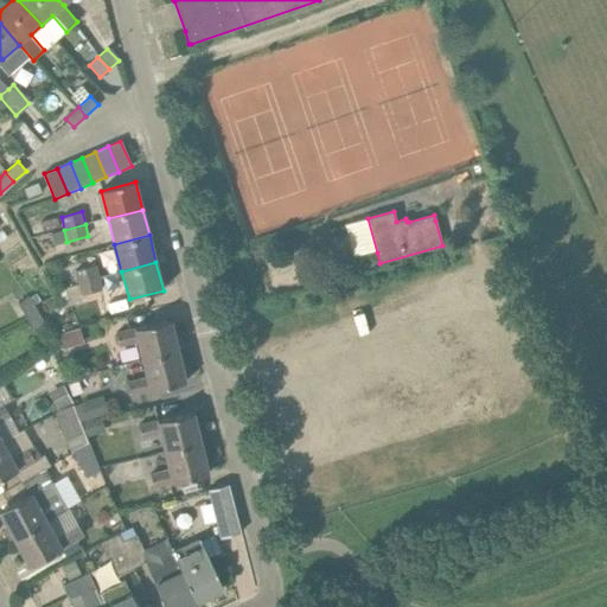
[(96,266),(75,270),(78,283),(98,279),(96,266)]
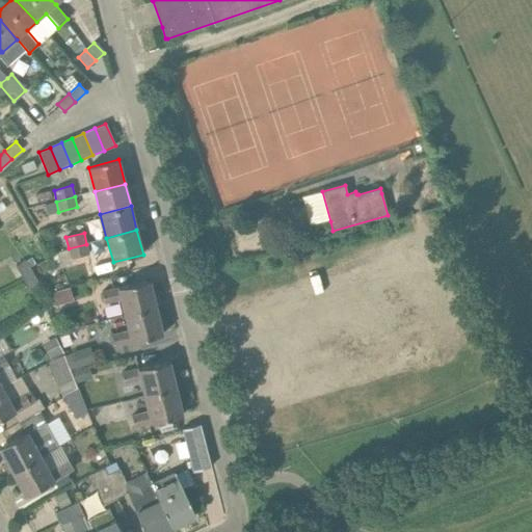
[(71,260),(89,255),(86,244),(69,248),(71,260)]
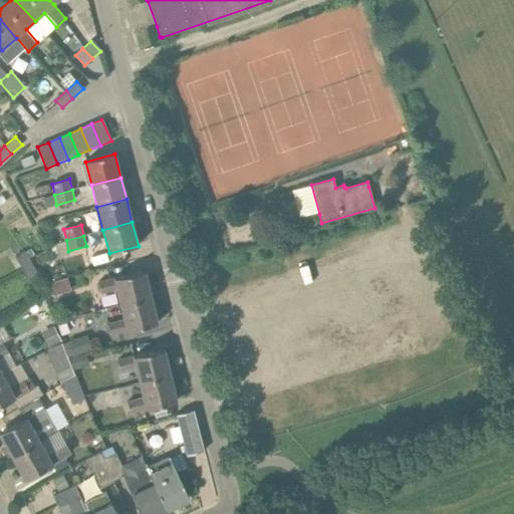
[(23,269),(32,264),(25,252),(16,257),(23,269)]
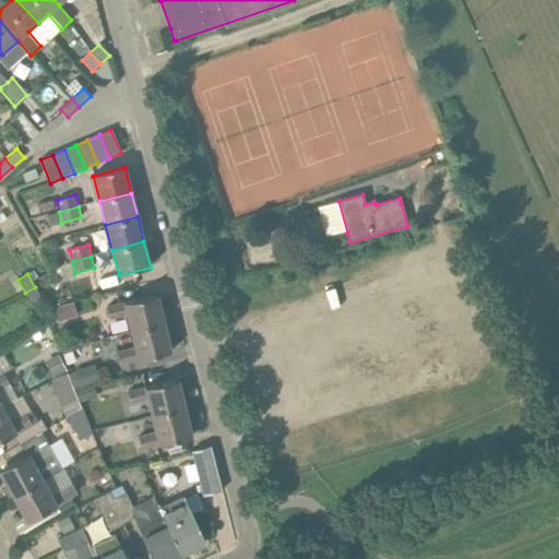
[(33,306),(43,300),(35,287),(25,293),(33,306)]
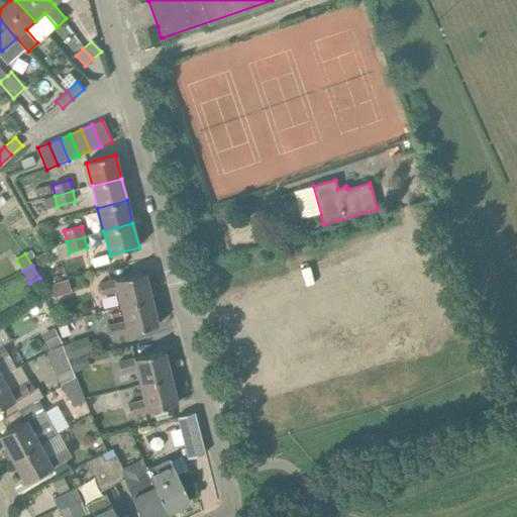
[(119,306),(152,299),(146,273),(98,283),(101,296),(116,292),(119,306)]
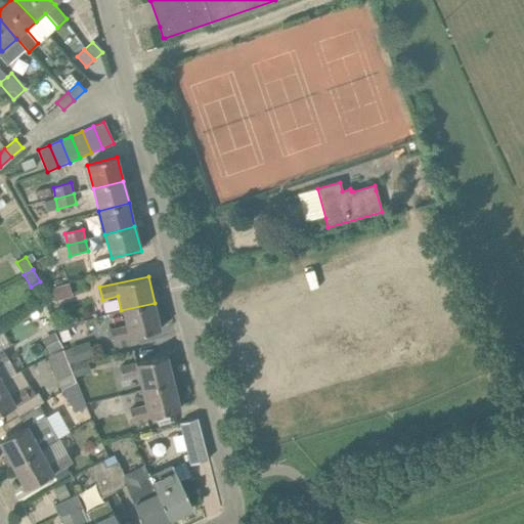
[(49,298),(59,295),(56,286),(46,289),(49,298)]
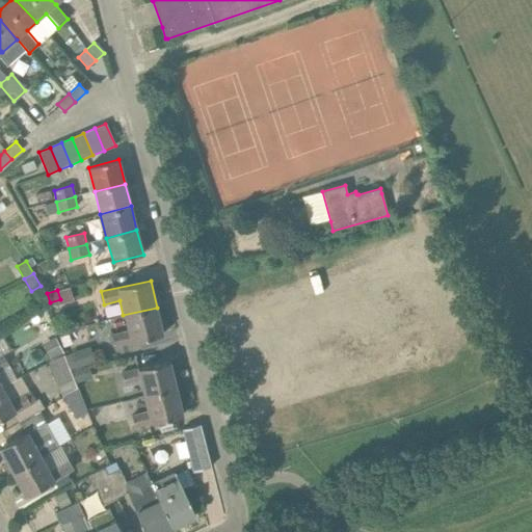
[(157,308),(123,315),(127,330),(111,335),(114,346),(163,335),(157,308)]
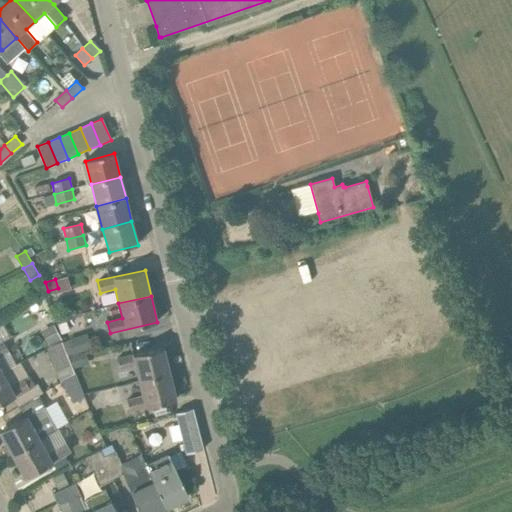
[(0,374),(3,373),(0,367),(0,356),(10,351),(3,341),(7,338),(0,325),(0,374)]
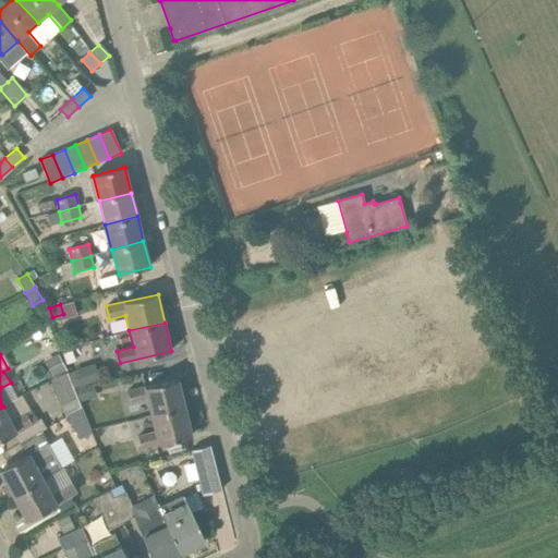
[(51,380),(65,419),(82,408),(80,403),(68,373),(51,380)]
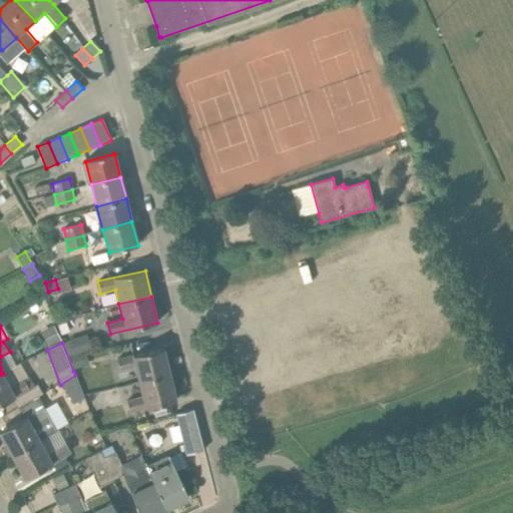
[(138,384),(170,376),(163,348),(116,359),(119,371),(134,368),(138,384)]
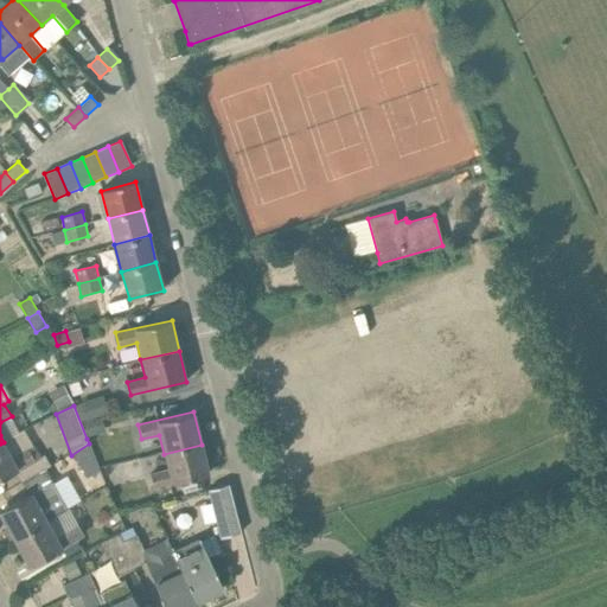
[(102,419),(83,423),(87,439),(106,434),(102,419)]
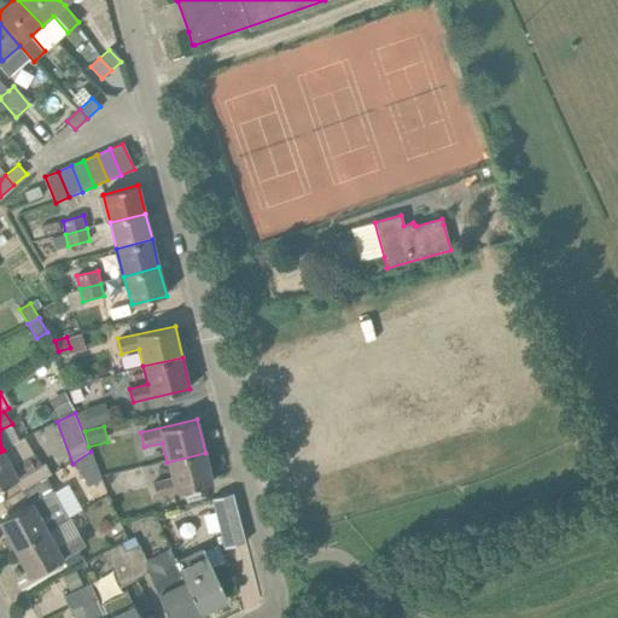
[(4,450),(0,452),(0,488),(19,478),(24,488),(46,476),(41,466),(35,470),(29,456),(12,466),(4,450)]
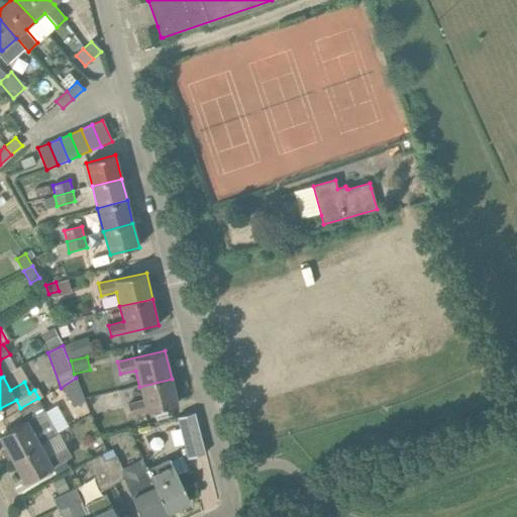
[(76,378),(61,388),(72,407),(84,400),(76,378)]
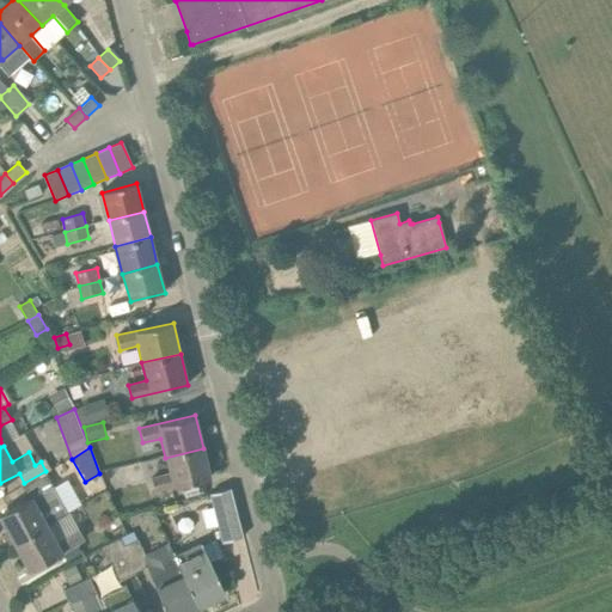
[(203,448),(165,458),(170,473),(151,478),(154,493),(210,478),(203,448)]
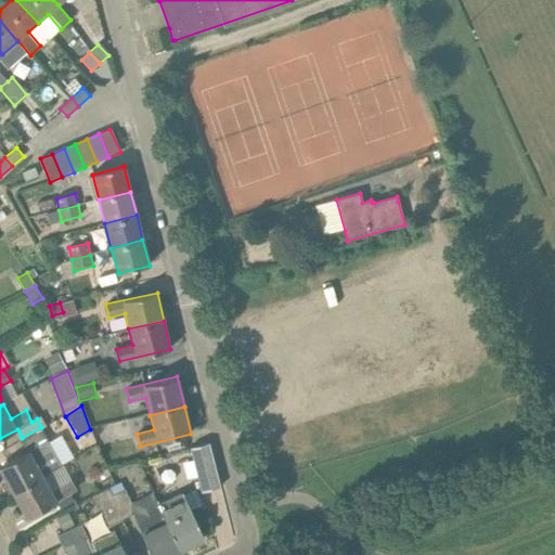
[(0,469),(14,495),(44,478),(60,469),(50,452),(43,441),(29,451),(0,466),(0,469)]
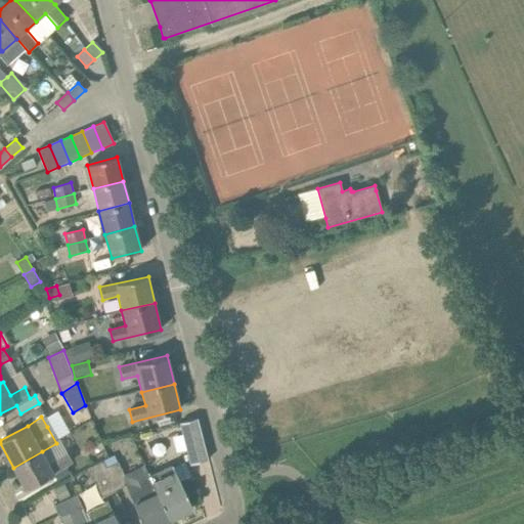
[(190,465),(208,461),(198,419),(179,423),(190,465)]
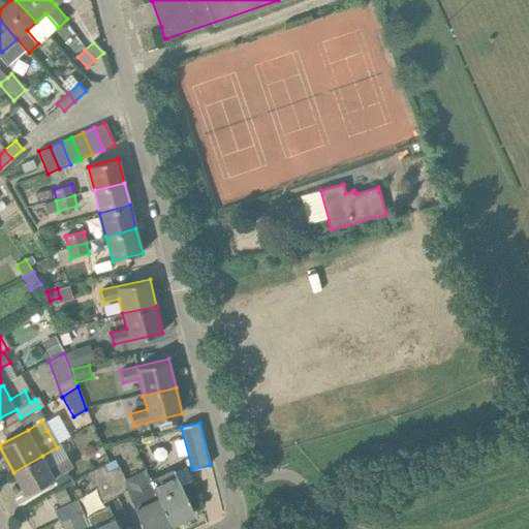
[(42,456),(13,472),(26,494),(68,469),(63,459),(49,467),(42,456)]
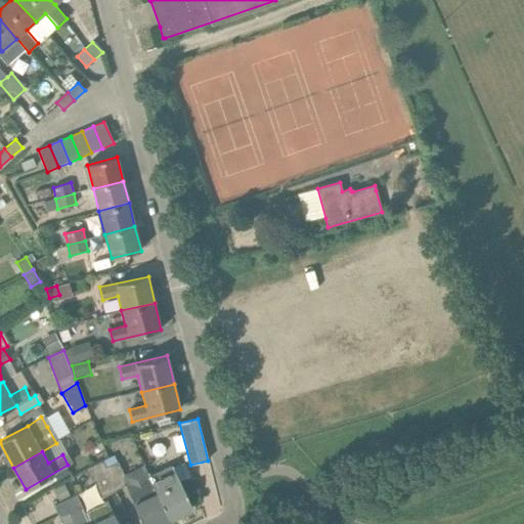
[(116,490),(128,484),(116,456),(102,462),(116,490)]
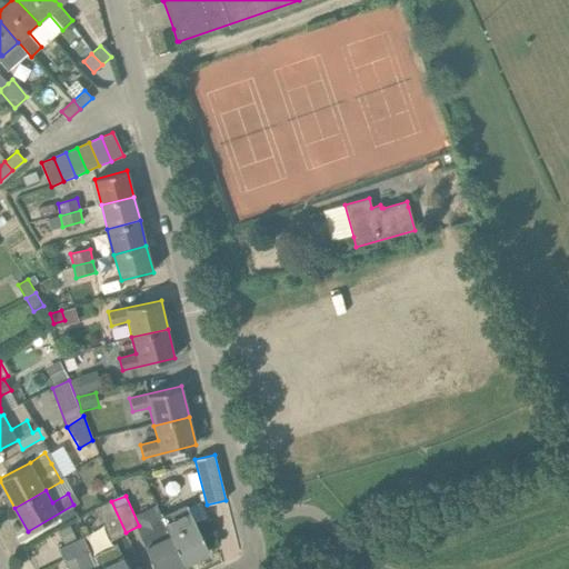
[(110,539),(126,532),(111,501),(97,507),(110,539)]
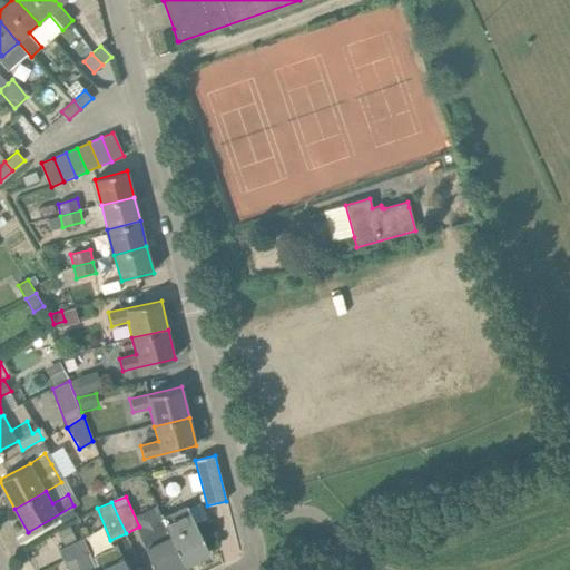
[(161,516),(183,563),(183,564),(208,552),(187,504),(163,517),(161,516)]
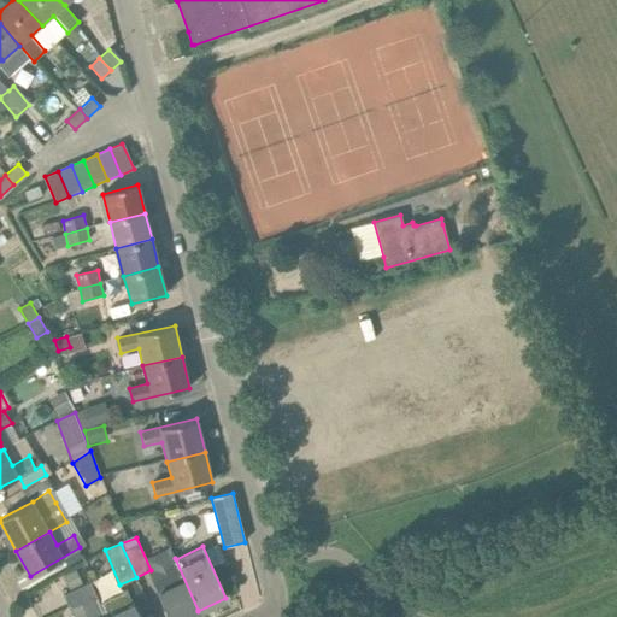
[(169,616),(180,616),(198,610),(175,558),(162,564),(165,571),(151,577),(158,592),(169,616)]
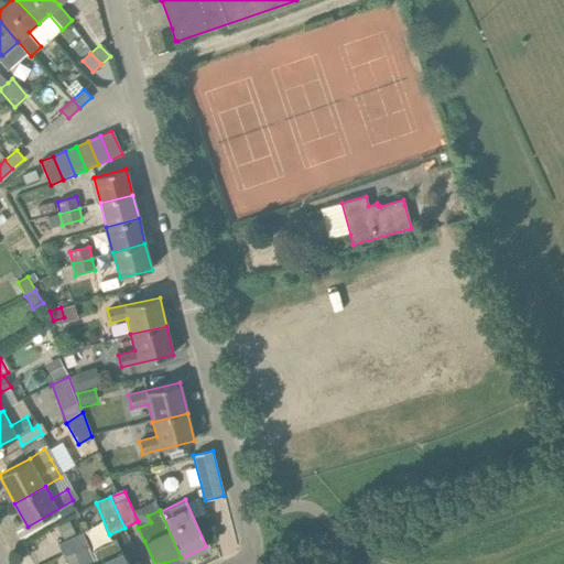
[(88,545),(87,544),(82,532),(57,543),(64,557),(88,545)]
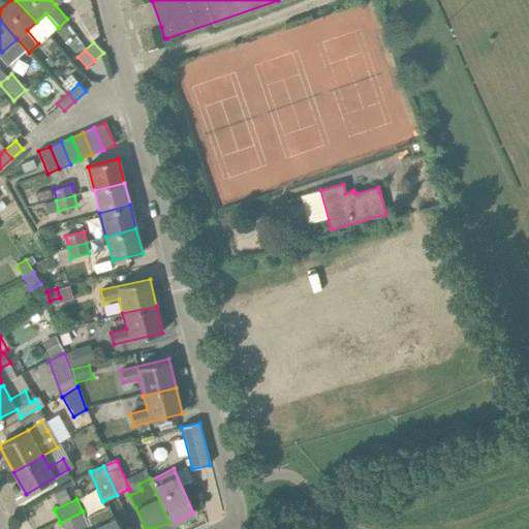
[(119,528),(109,506),(86,518),(91,528),(90,528),(119,528)]
